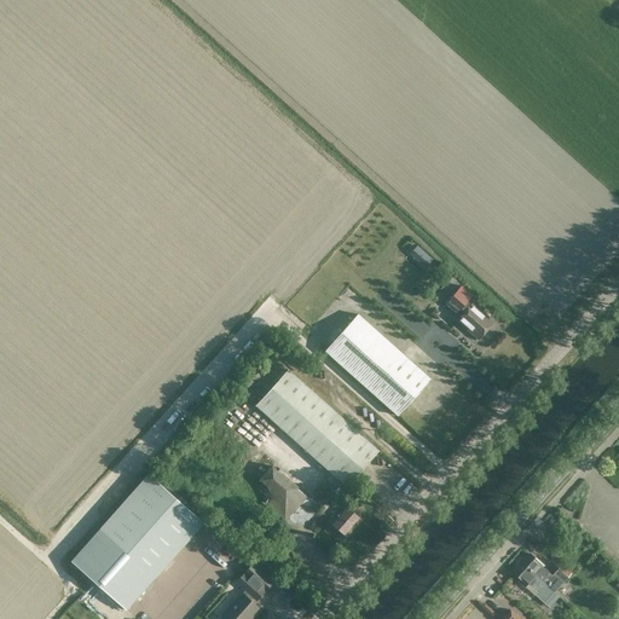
[(426,267),(434,259),(417,246),(410,254),(426,267)]
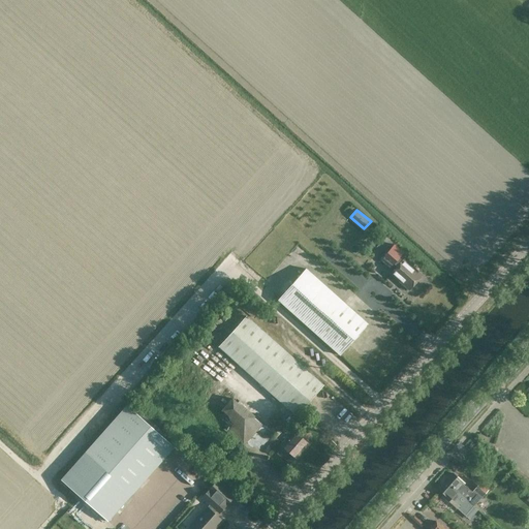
[(410,289),(423,275),(402,255),(404,252),(395,245),(383,257),(396,268),(392,274),(410,289)]
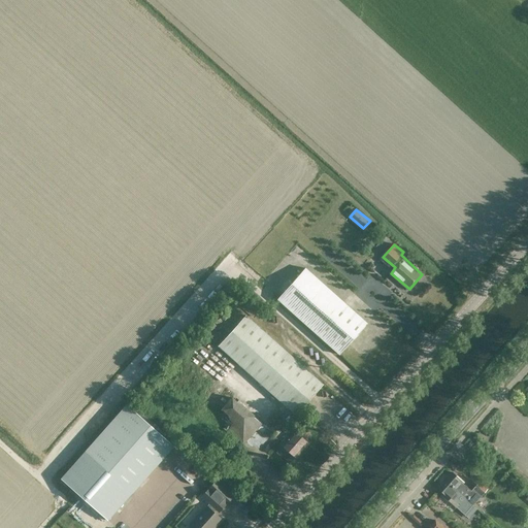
[(340,354),(367,323),(305,268),(277,299),(340,354)]
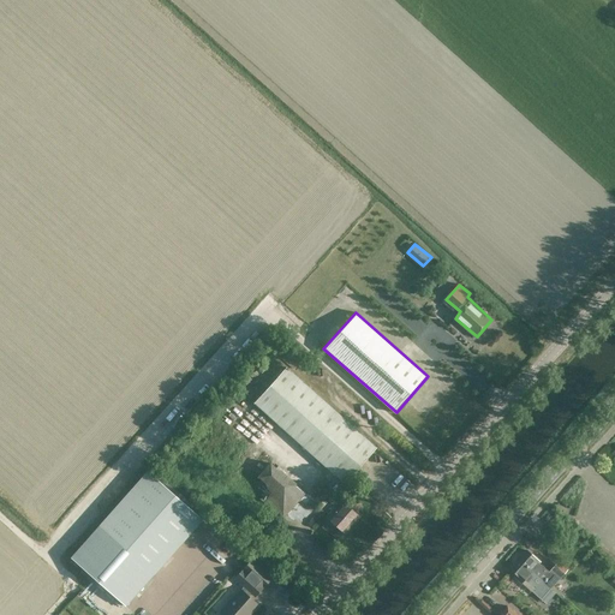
[(346,483),(377,447),(287,368),(255,404),(346,483)]
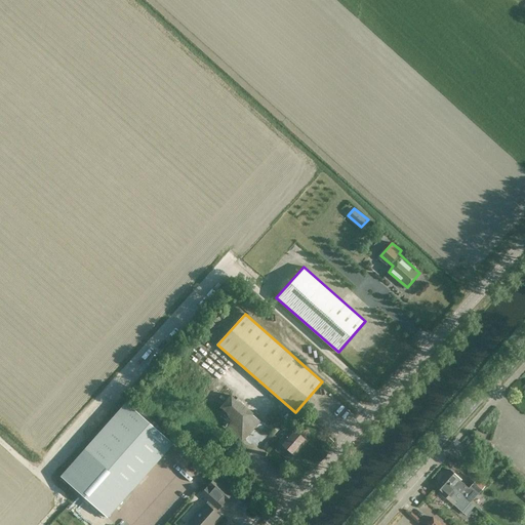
[(224,389),(205,409),(242,442),(260,421),(252,414),(231,395),(224,389)]
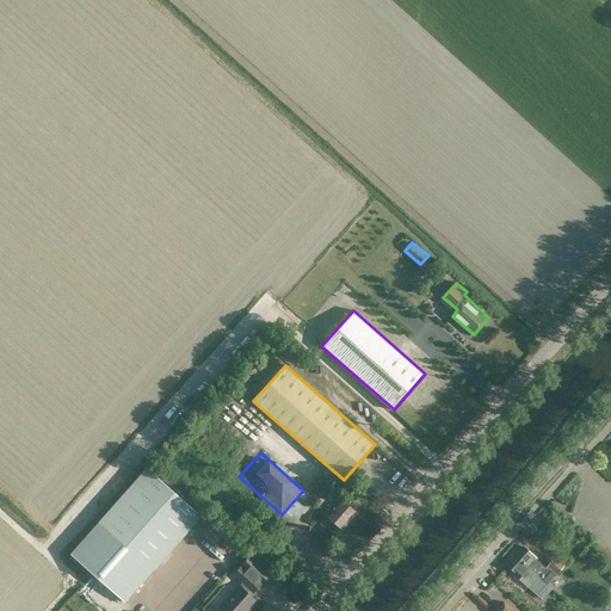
[(99,523),(71,554),(125,603),(153,571),(202,517),(148,468),(99,523)]
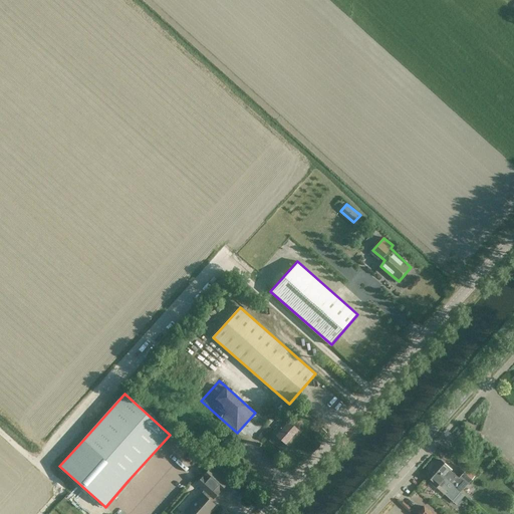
[(269,426),(280,414),(274,409),(263,421),(269,426)]
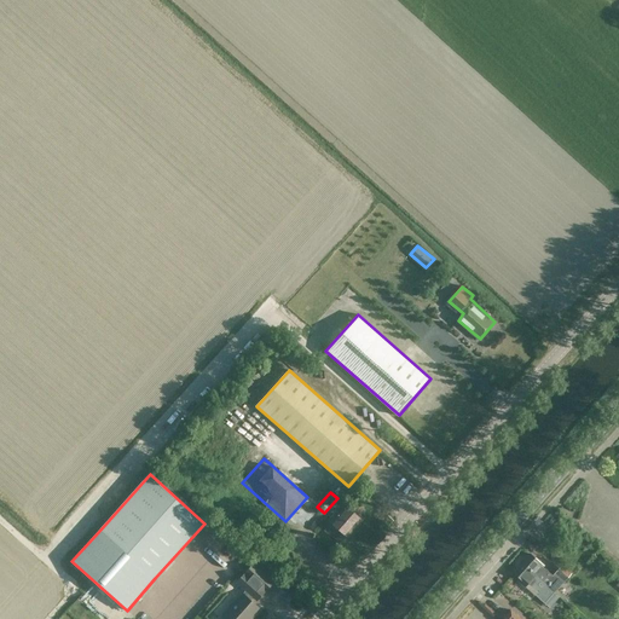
[(347,537),(362,519),(347,505),(346,507),(342,502),(335,510),(336,512),(330,519),(331,521),(330,522),(347,537)]
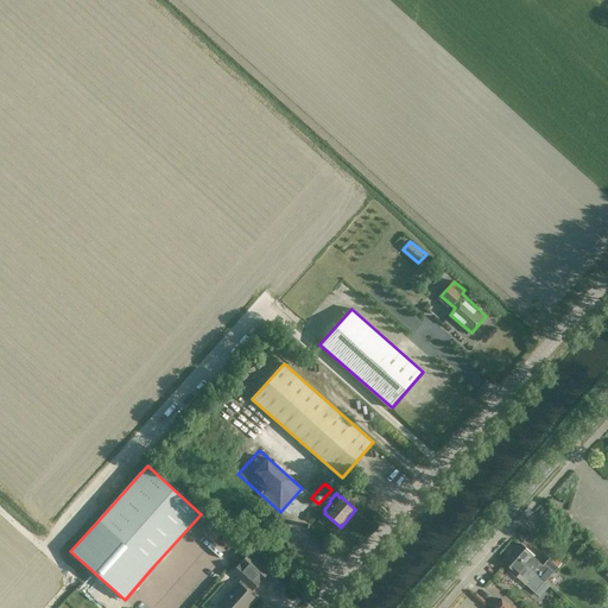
[(254,531),(267,517),(258,508),(245,523),(254,531)]
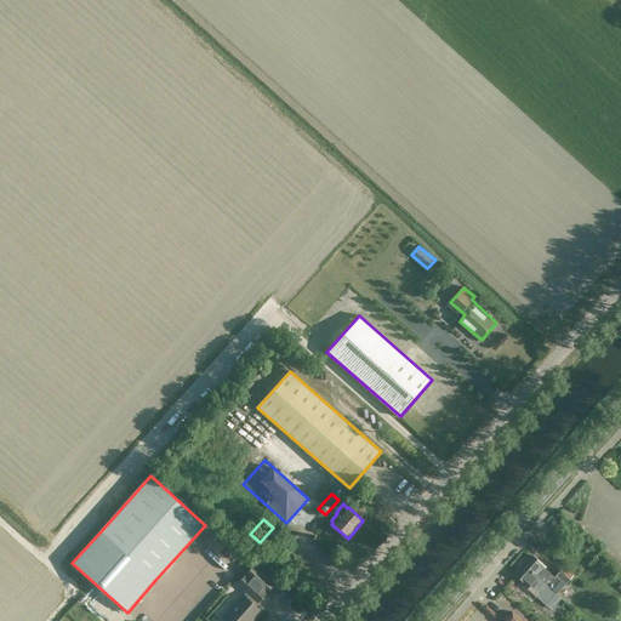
[(533,556),(524,565),(557,593),(565,584),(573,575),(564,567),(554,576),(546,569),(547,568),(533,556)]
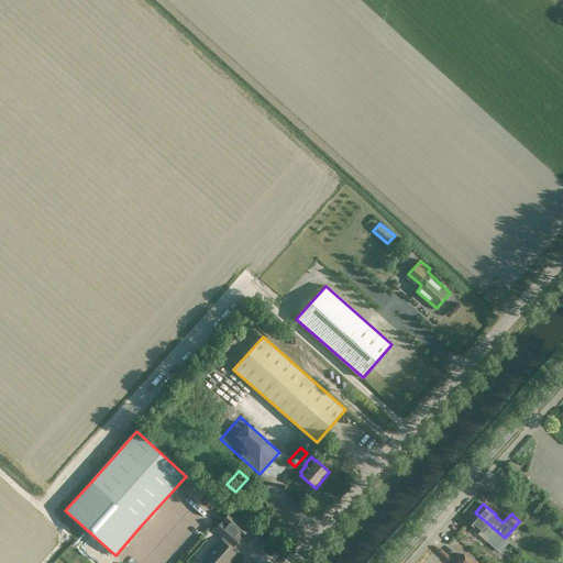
[(505,538),(475,512),(467,521),(479,532),(482,530),(488,537),(485,541),(495,550),(504,539),(505,538)]
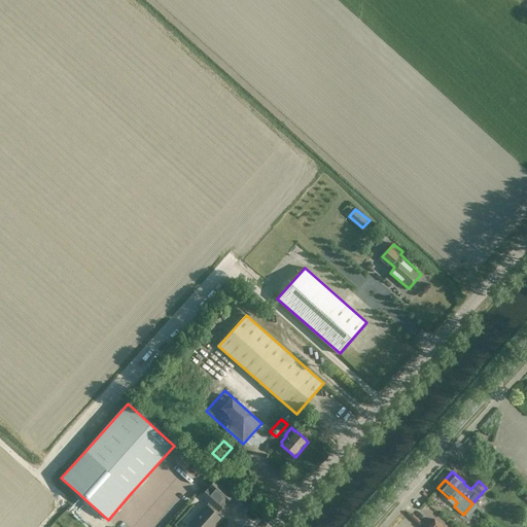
[(210,503),(189,525),(191,526),(212,526),(214,525),(215,526),(221,519),(213,512),(214,510),(217,513),(232,496),(215,481),(202,495),(210,503)]
